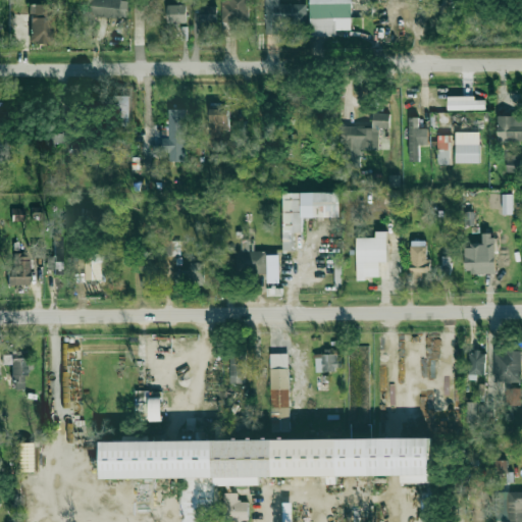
[(121,0),(76,0),(75,23),(93,24),(93,16),(127,18),(128,1),(121,0)]
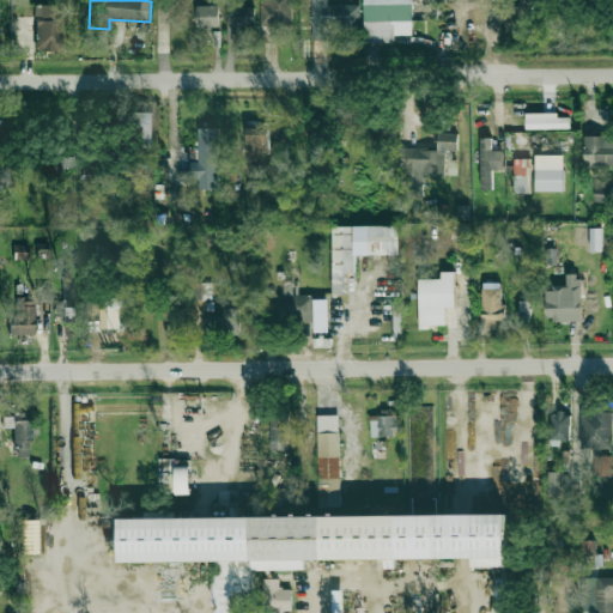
[(260,0),(261,24),(292,24),(291,0),(260,0)]
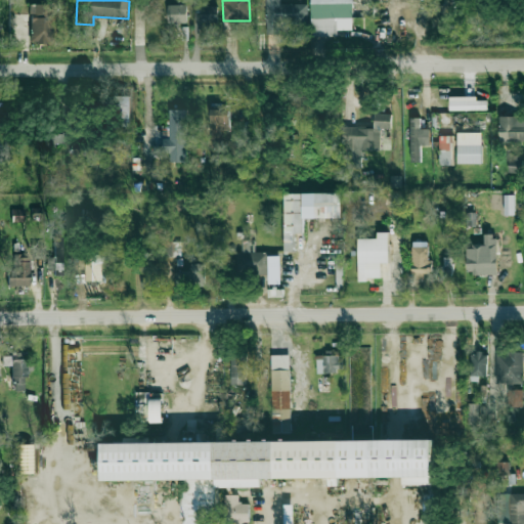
[(265,0),(266,33),(291,33),(291,27),(308,27),(307,4),(280,4),(279,0),(265,0)]
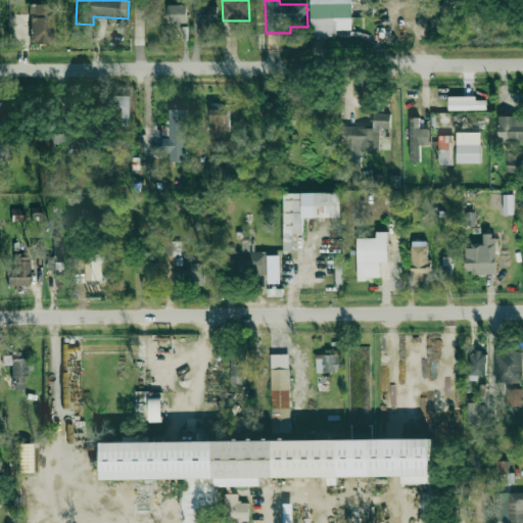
[(351,0),(310,0),(311,36),(336,36),(336,31),(352,30),(351,0)]
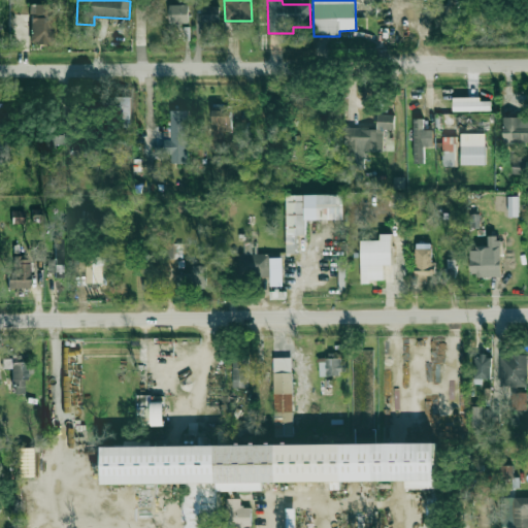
[(53,43),(54,4),(31,4),(30,43),(53,43)]
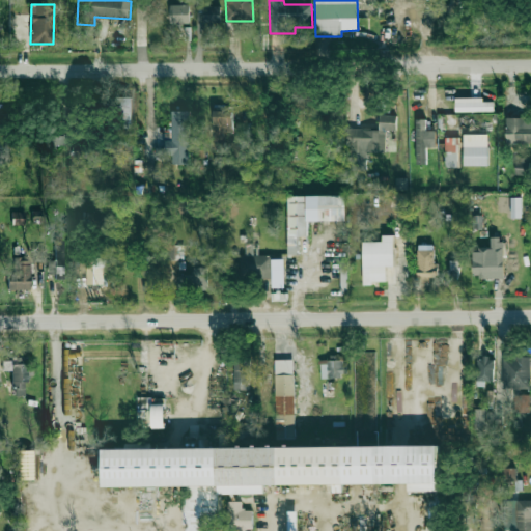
[(170,24),(190,24),(190,4),(170,5),(170,24)]
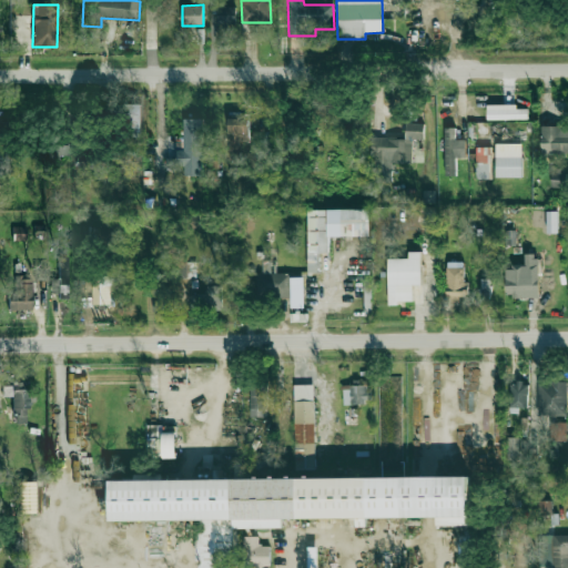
[(236,23),(235,7),(216,7),(217,24),(236,23)]
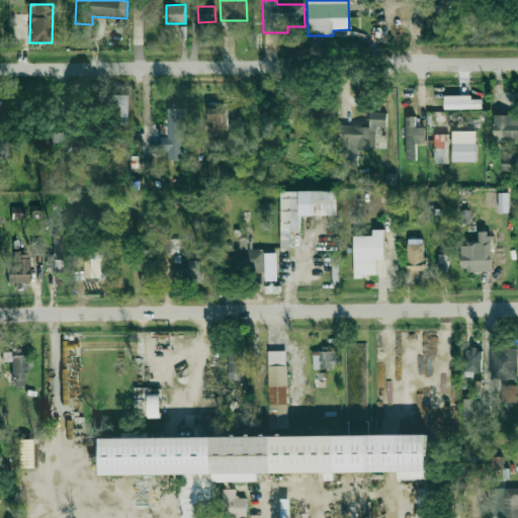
[(128,95),(115,95),(115,126),(128,126),(128,95)]
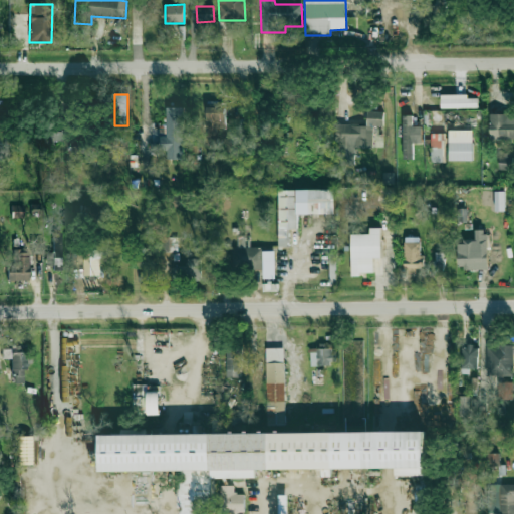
[(441,95),(441,108),(478,107),(478,98),(468,98),(468,94),(441,95)]
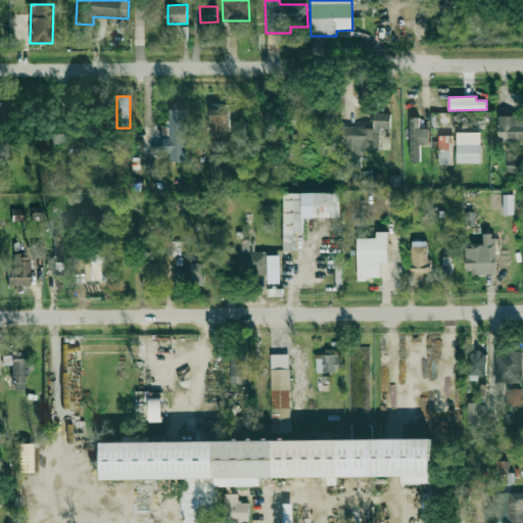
[(170,109),(171,139),(162,139),(162,145),(153,145),(153,155),(170,154),(171,161),(188,161),(187,109),(170,109)]
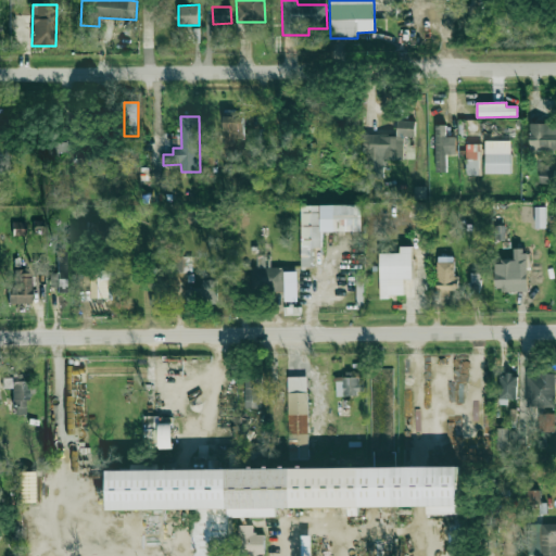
[(224,136),(245,136),(245,116),(224,116),(224,136)]
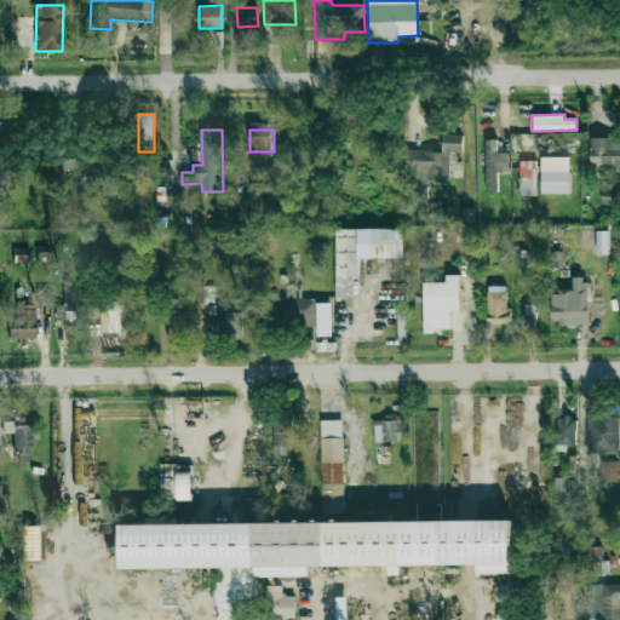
[(449,179),(451,151),(463,151),(464,135),(443,135),(443,151),(408,150),(406,199),(428,199),(428,178),(449,179)]
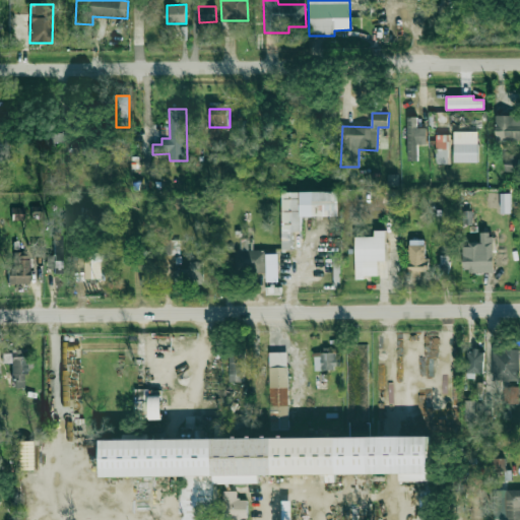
[(519,115),(496,116),(496,140),(519,139),(519,115)]
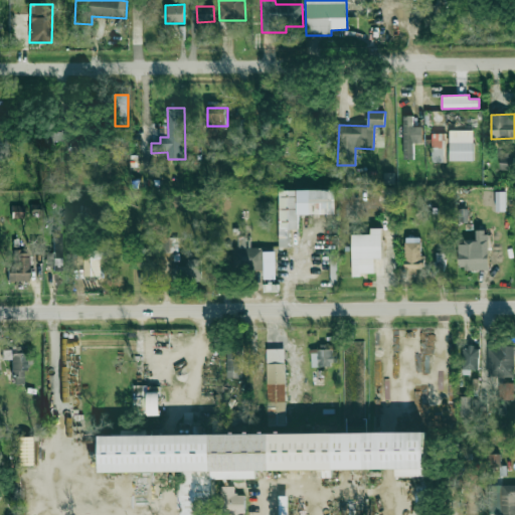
[(413,116),(403,116),(403,160),(414,159),(413,143),(422,143),(422,127),(413,127),(413,116)]
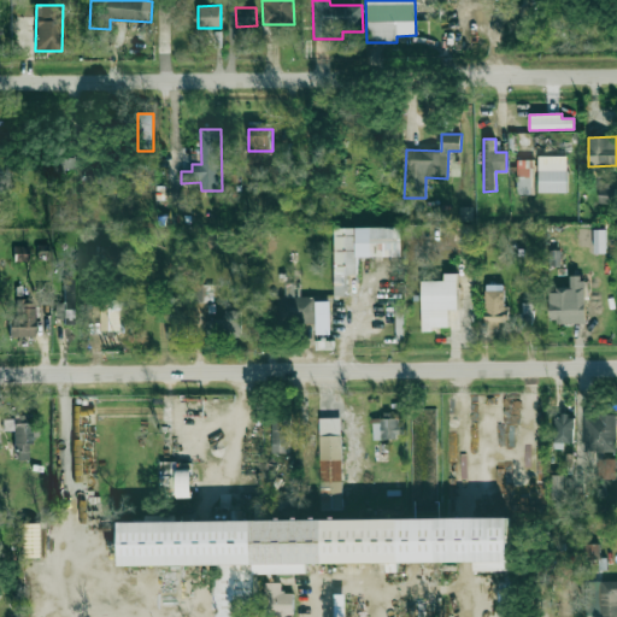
[(72,169),(72,150),(53,151),(53,180),(64,180),(63,169),(72,169)]
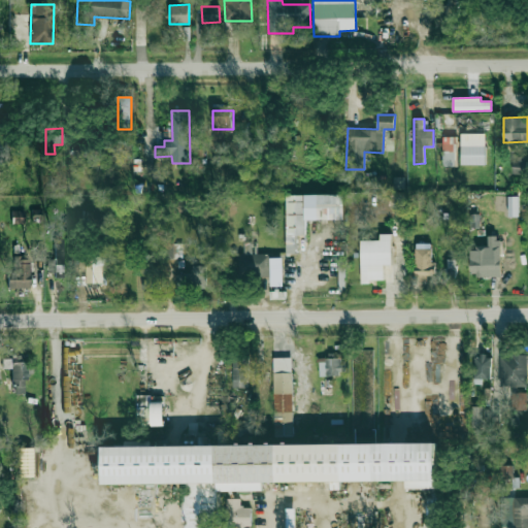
[(486,164),(486,133),(461,134),(461,165),(486,164)]
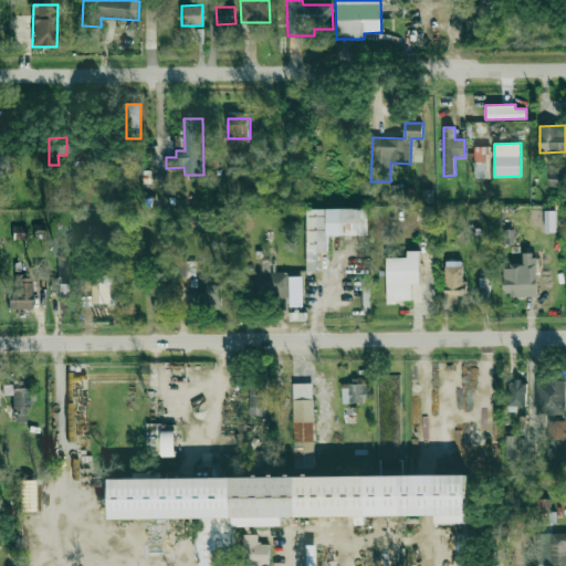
[(475,179),(490,178),(490,146),(474,147),(475,179)]
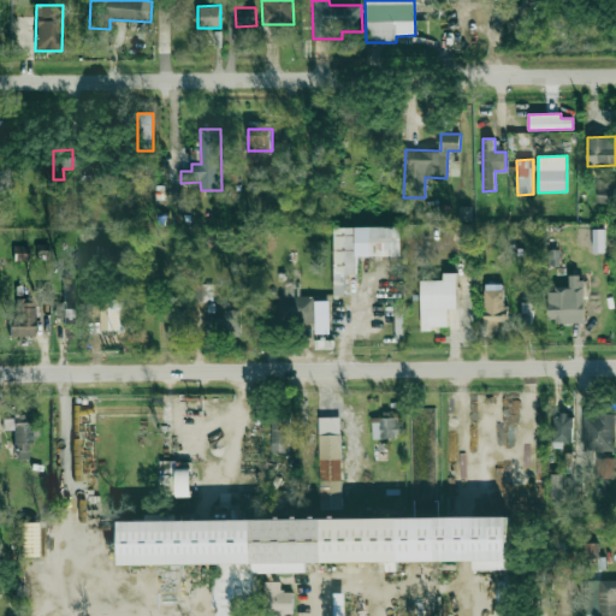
[(599,202),(612,203),(612,183),(599,183),(599,202)]
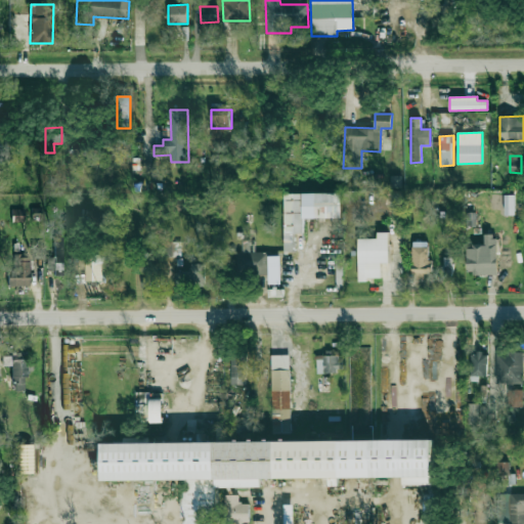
[(401,176),(391,176),(390,187),(401,187),(401,176)]
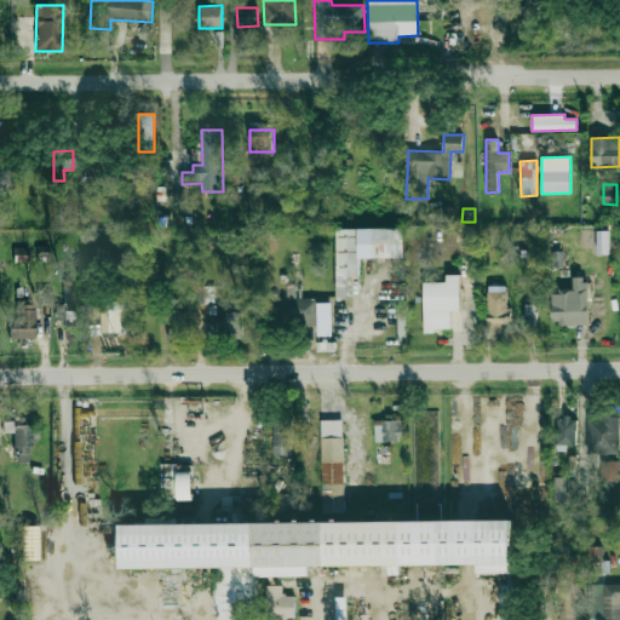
[(337,229),(338,298),(349,298),(349,276),(360,276),(359,258),(405,257),(405,228),(337,229)]
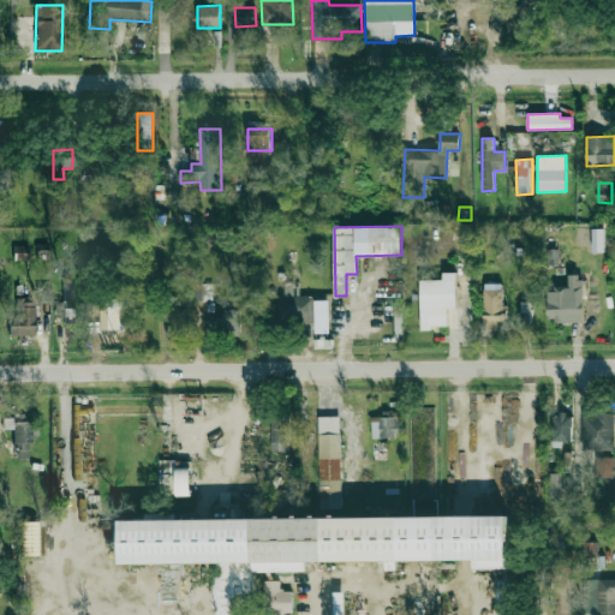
[(603,252),(603,230),(593,230),(593,252),(603,252)]
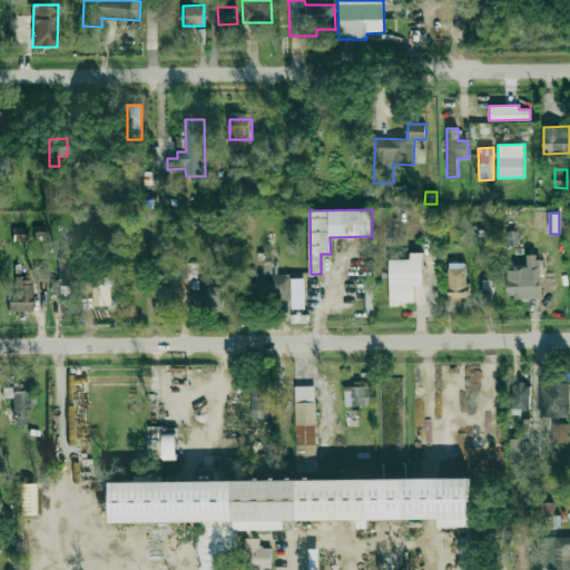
[(25,238),(25,228),(13,227),(12,238),(25,238)]
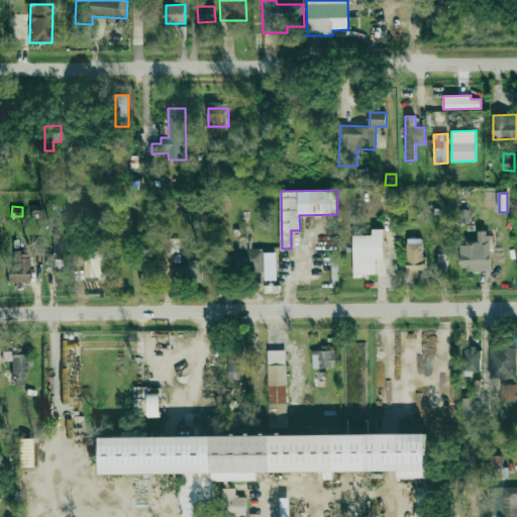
[(460,223),(470,223),(470,209),(459,210),(460,223)]
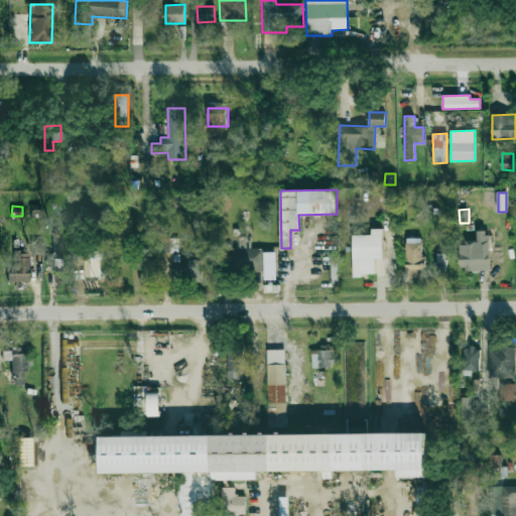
[(354,275),(375,275),(375,259),(383,259),(383,229),(372,229),(372,235),(353,235),(354,275)]
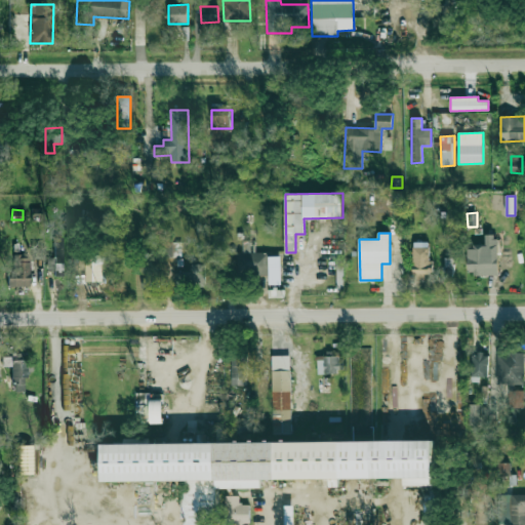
[(498,272),(497,235),(485,235),(486,246),(468,246),(468,273),(498,272)]
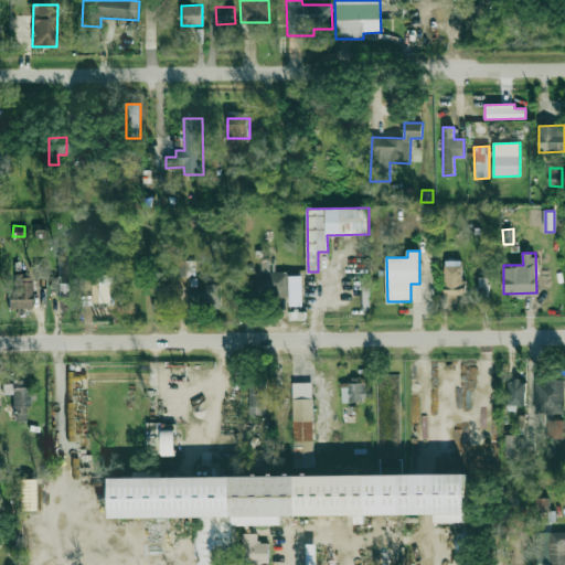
[(445,295),(456,295),(456,294),(464,294),(464,260),(445,260),(445,295)]
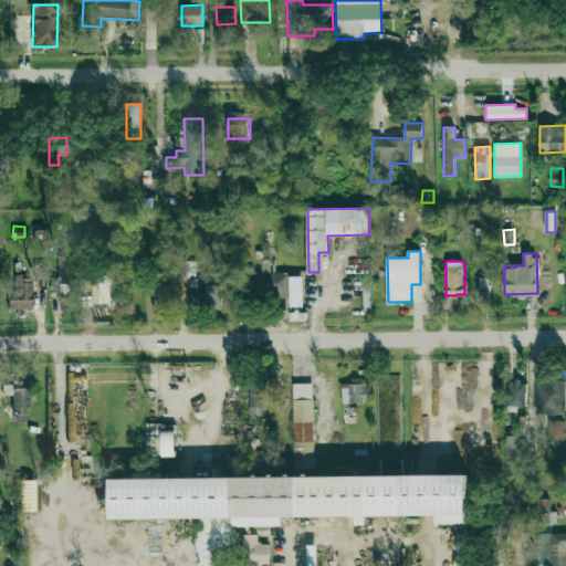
[(51,291),(67,291),(67,262),(59,262),(60,280),(51,280),(51,291)]
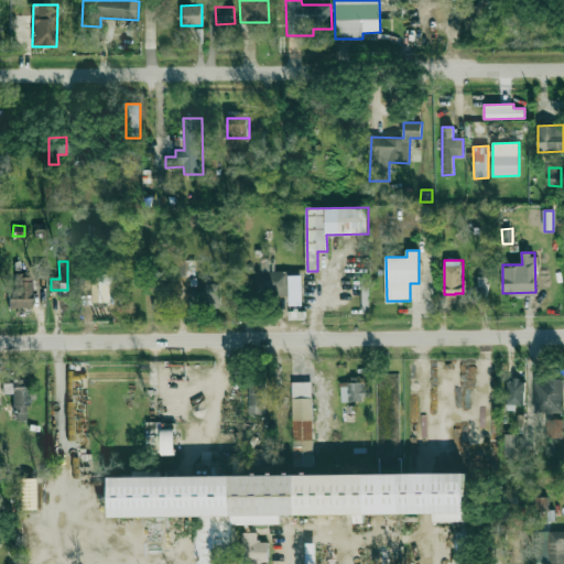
[(35,279),(47,279),(47,266),(35,266),(35,279)]
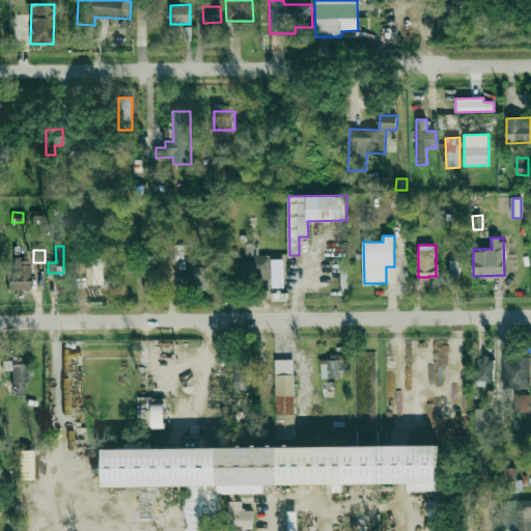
[(272,255),(242,256),(243,277),(273,276),(272,255)]
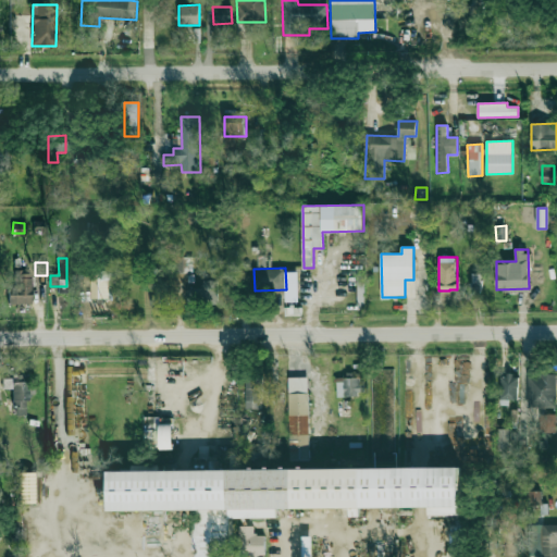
[(8,304),(31,305),(32,272),(14,271),(14,286),(9,286),(8,304)]
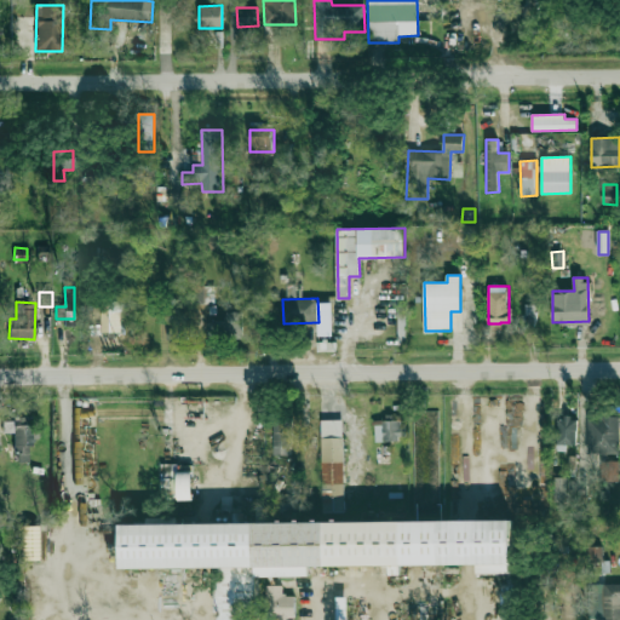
[(102,305),(102,336),(121,336),(120,304),(102,305)]
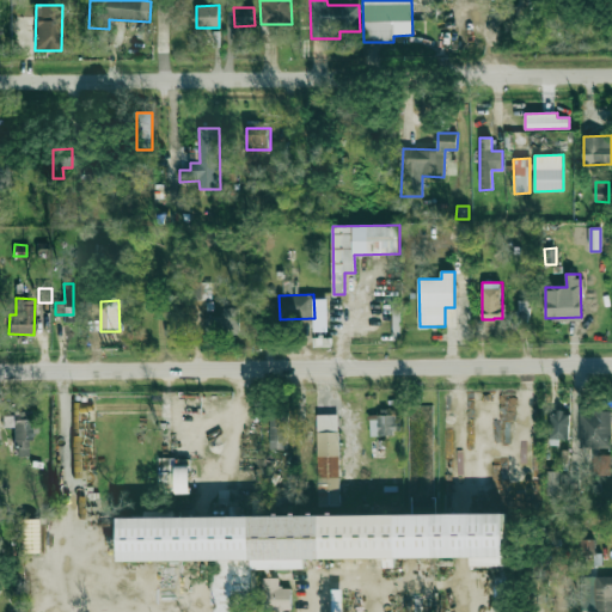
[(239,307),(222,308),(222,317),(204,317),(206,331),(239,331),(239,307)]
